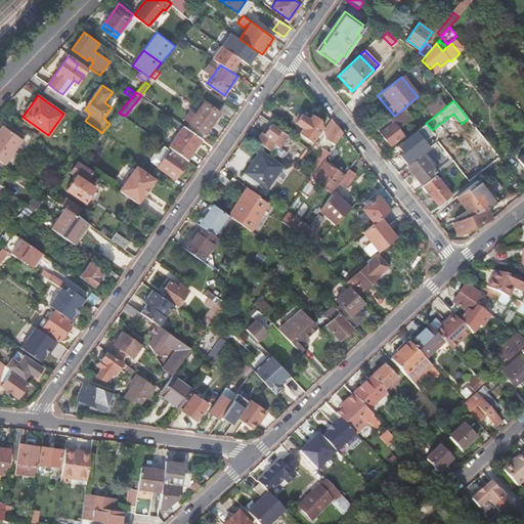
[(441,100),(430,110),(429,110),(434,117),(446,106),(441,100)]
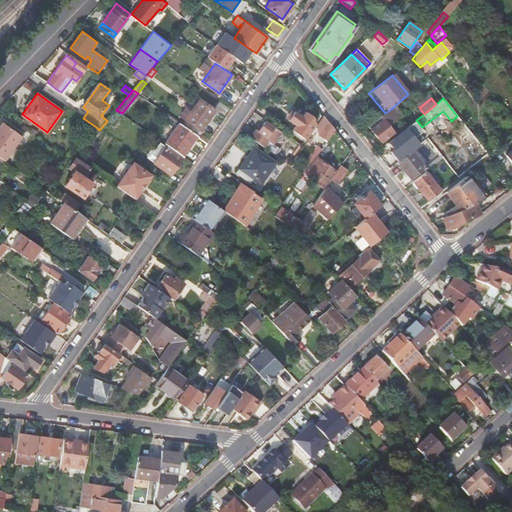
[(180,116),(185,119),(201,130),(203,132),(204,132),(201,129),(215,109),(214,109),(199,99),(190,112),(185,108),(180,116)]
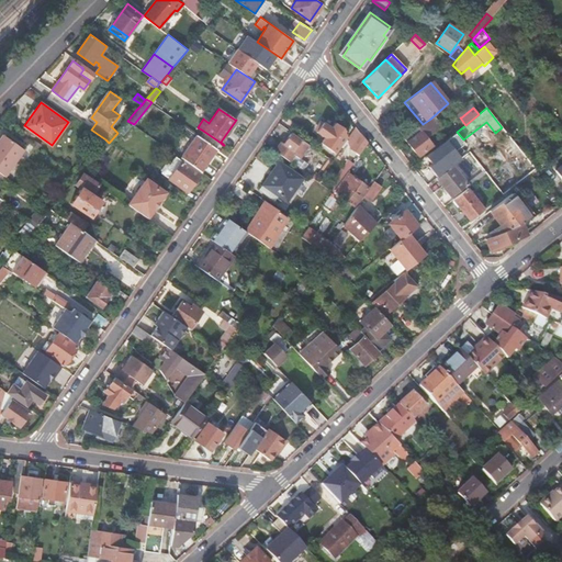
[(429,120),(423,124),(404,138),(418,156),(433,146),(427,138),(437,130),(429,120)]
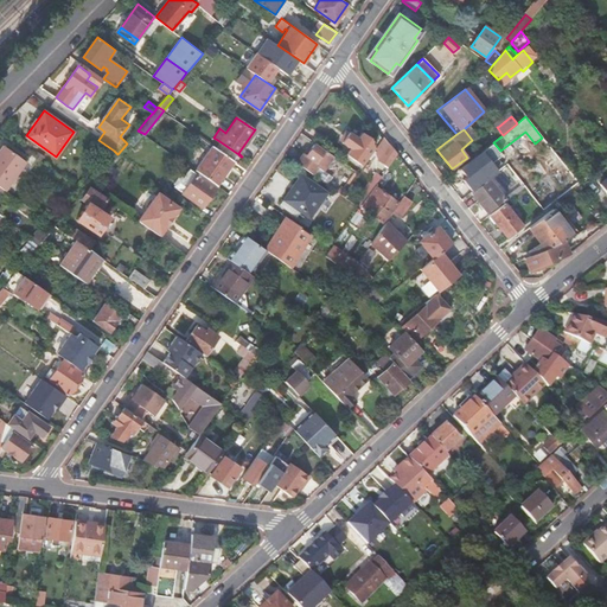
[(138,131),(129,141),(133,145),(141,134),(138,131)]
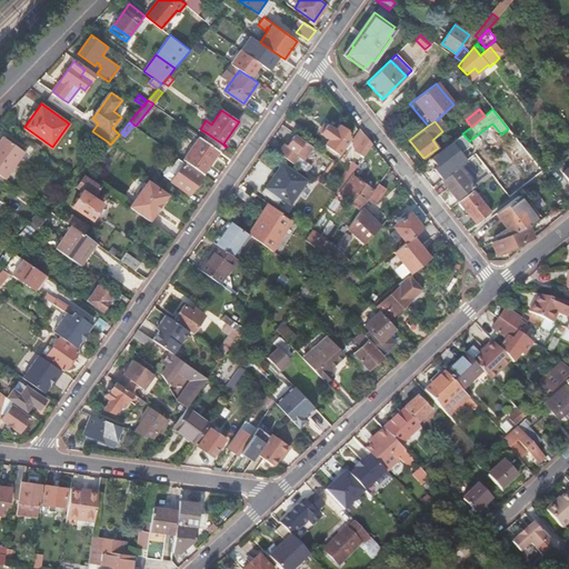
[(330,137),(326,145),(339,153),(349,140),(342,136),(347,129),(340,123),(335,131),(331,129),(327,135),(330,137)]
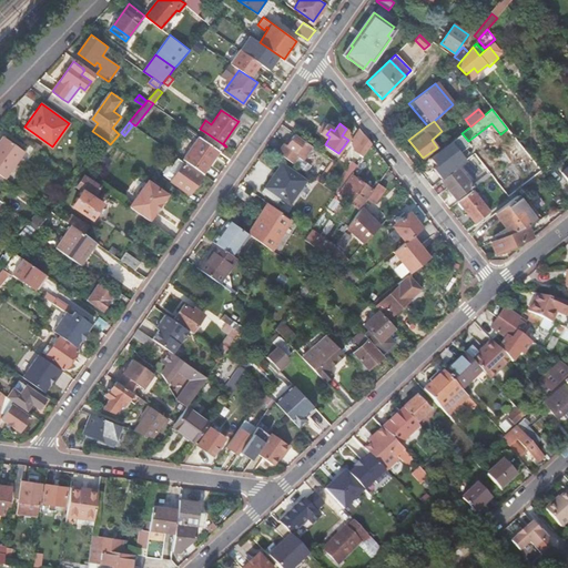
[(372,144),(359,129),(351,141),(354,150),(363,156),(372,144)]
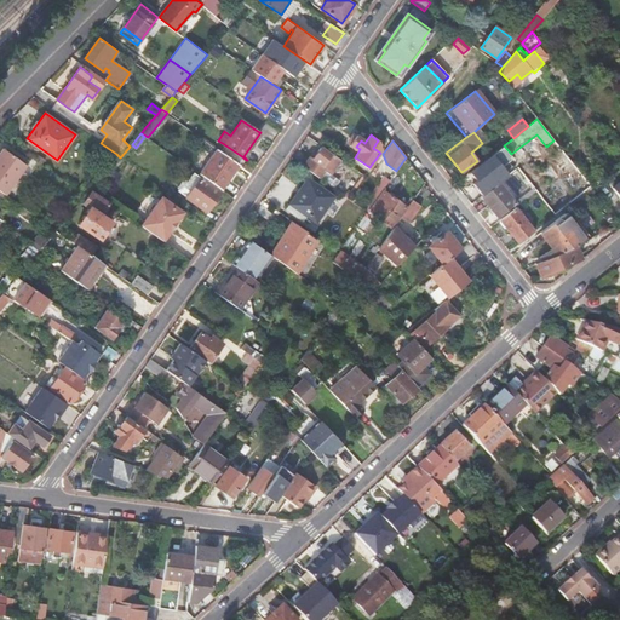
[(220,150),(239,165),(244,158),(224,144),(220,150)]
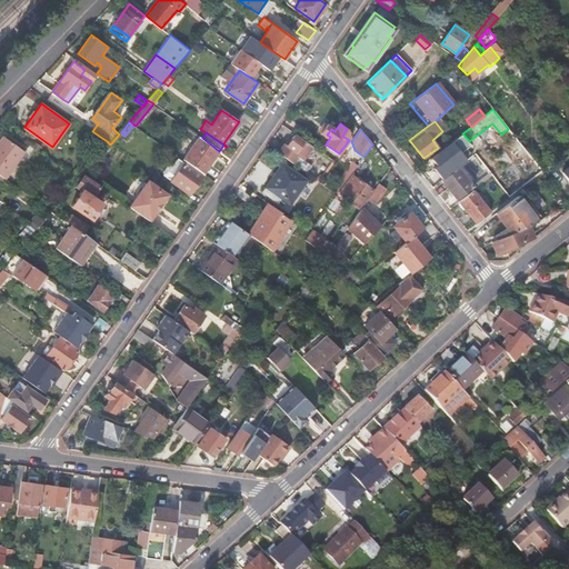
[(285,142),(278,152),(292,162),(299,153),(297,151),(305,140),(296,133),(287,145),(285,142)]
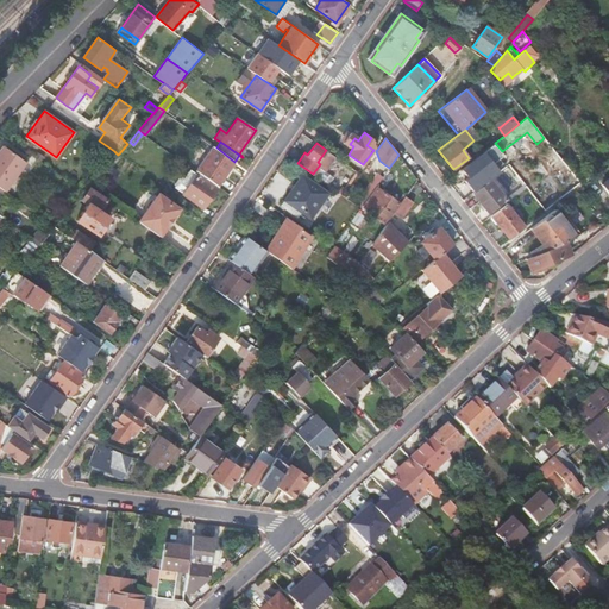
[(0,186),(5,190),(26,162),(4,145),(0,149),(0,186)]
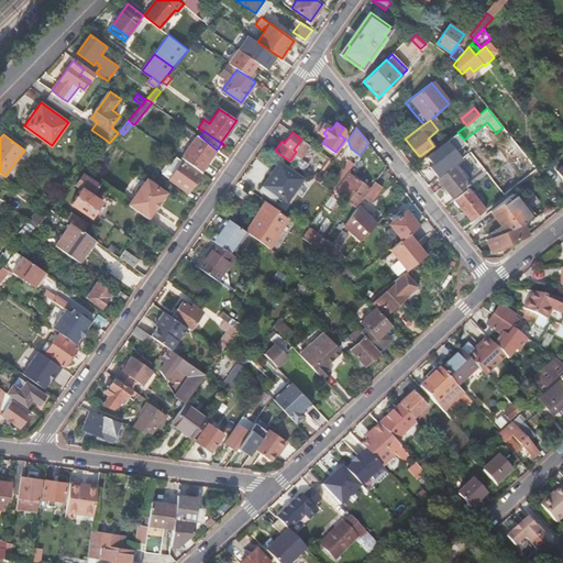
[(197,135),(180,157),(201,172),(217,150),(200,136),(197,135)]
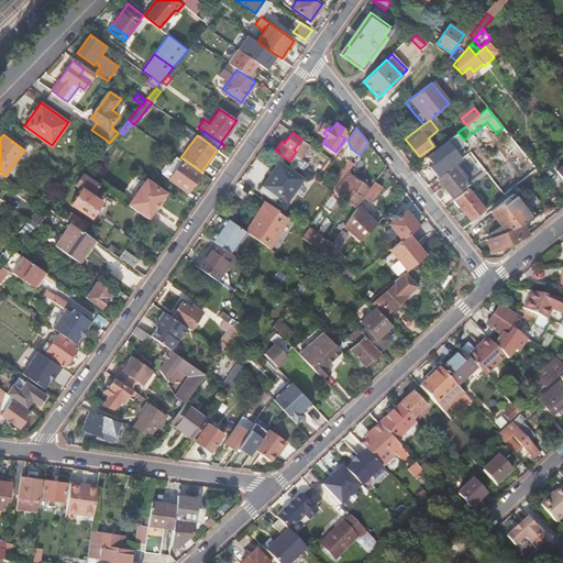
[(515,158),(522,152),(509,136),(501,142),(515,158)]
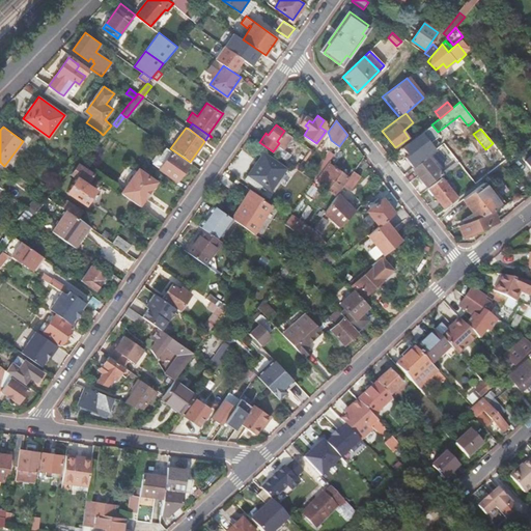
[(443,143),(458,162),(465,157),(450,138),(443,143)]
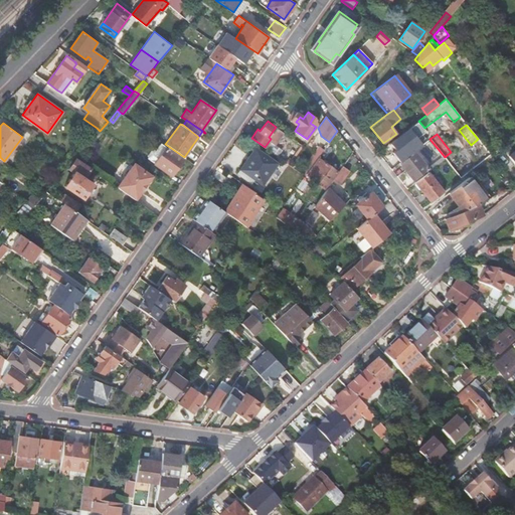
[(94,149),(98,143),(93,139),(89,145),(94,149)]
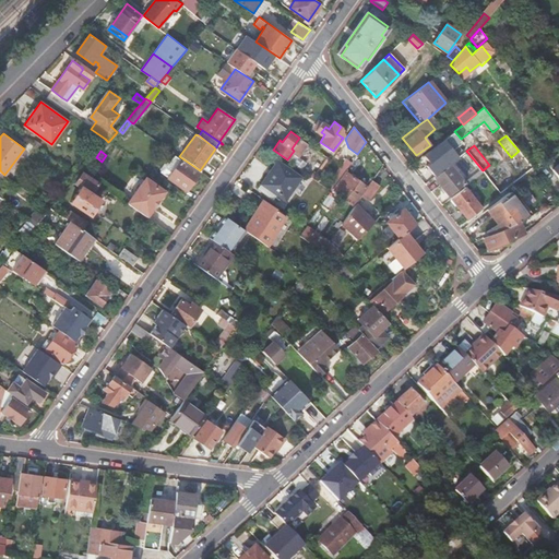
[(159,171),(168,177),(186,189),(199,171),(181,159),(175,155),(169,163),(167,162),(166,163),(164,163),(161,168),(161,170),(159,171)]
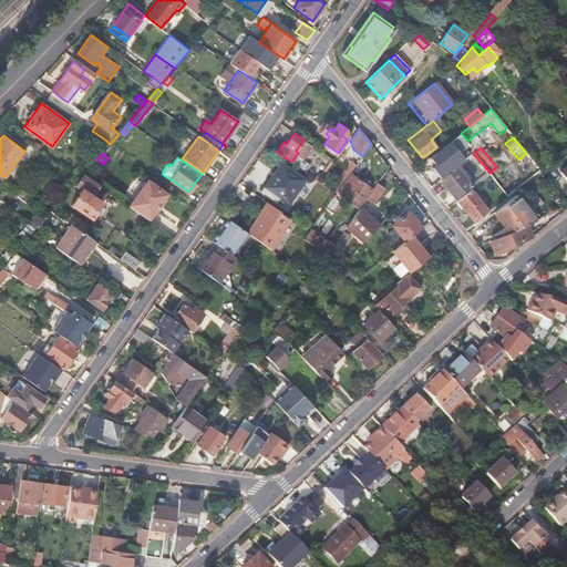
[(347,168),(351,172),(358,163),(353,160),(347,168)]
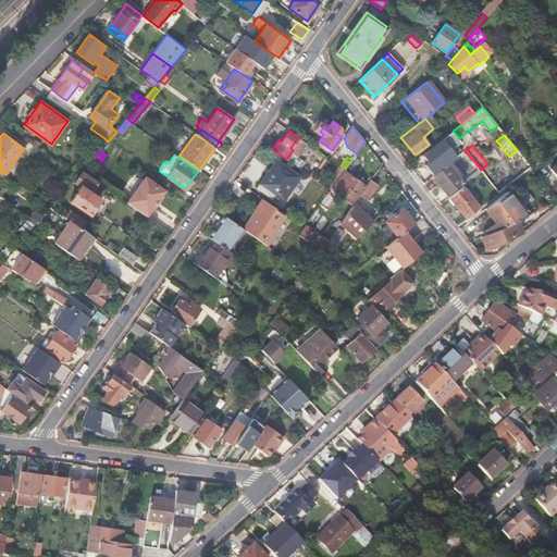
[(276,160),(260,183),(274,193),(283,199),(299,176),(276,160)]
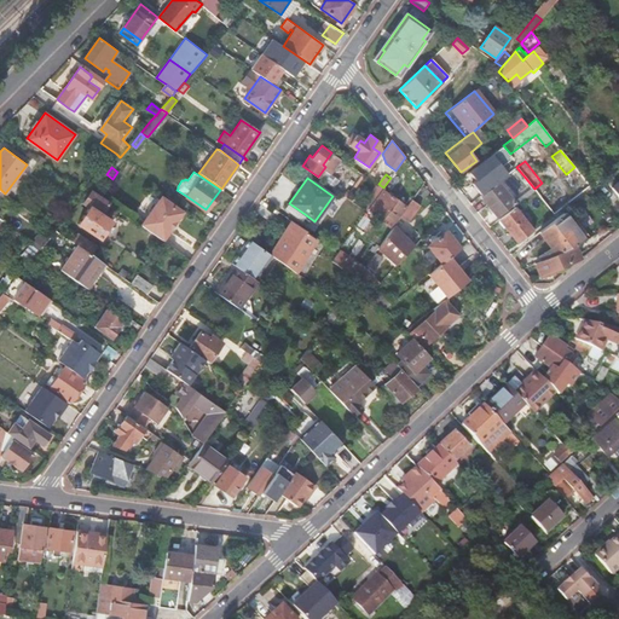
[(370,207),(382,190),(383,187),(379,184),(365,203),(370,207)]
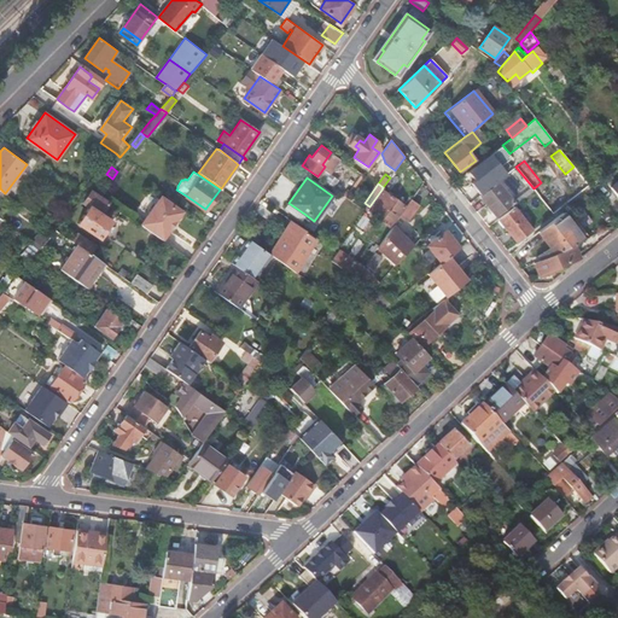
[(499,185),(482,198),(496,216),(513,203),(499,185)]
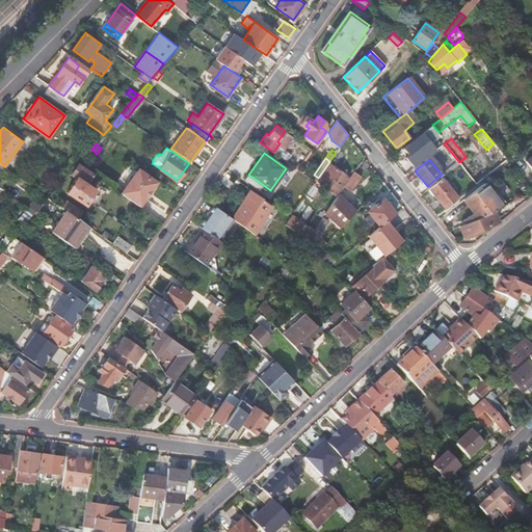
[(62,163),(51,178),(56,182),(69,167),(62,163)]
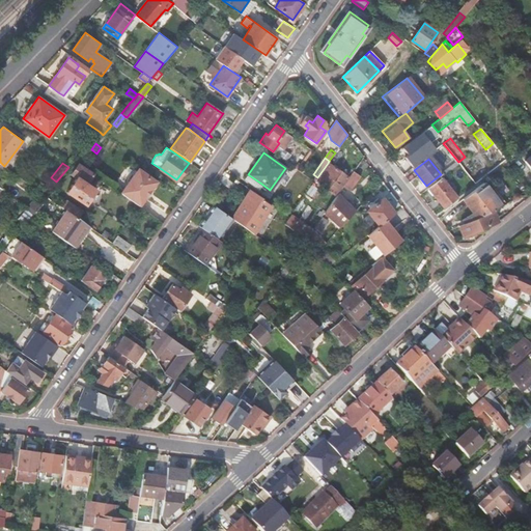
[(317,177),(315,179),(335,194),(347,176),(328,163),(317,177)]
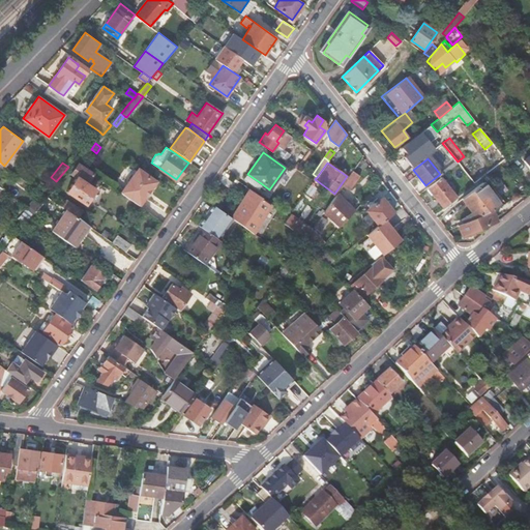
[(85,183),(86,181),(92,174),(78,164),(70,174),(76,177),(66,192),(85,203),(94,189),(85,183)]
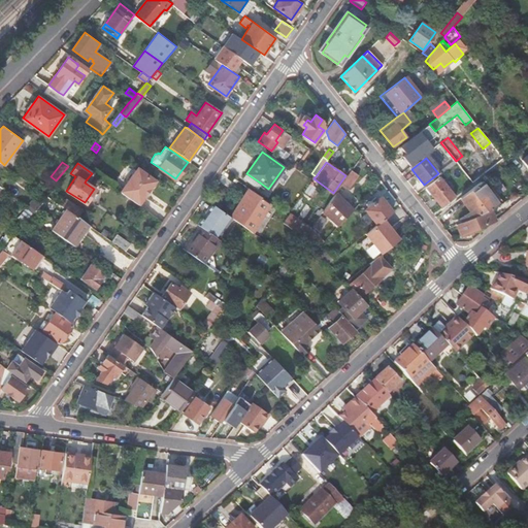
[(137,167),(120,192),(138,204),(156,180),(137,167)]
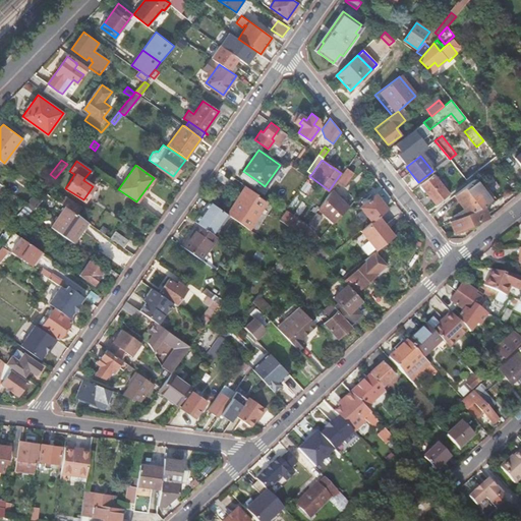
[(354,171),(347,167),(338,180),(344,185),(354,171)]
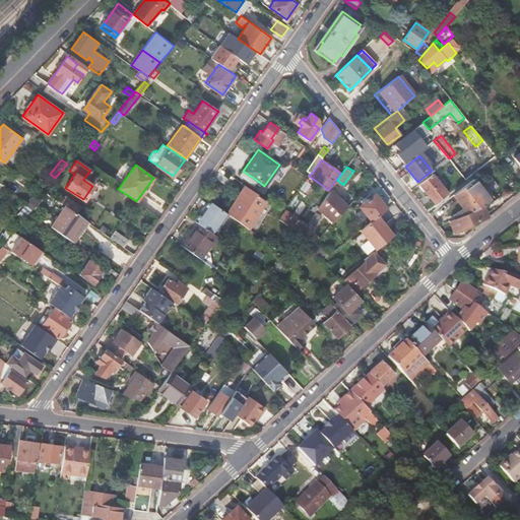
[(256,180),(243,171),(240,175),(253,184),(256,180)]
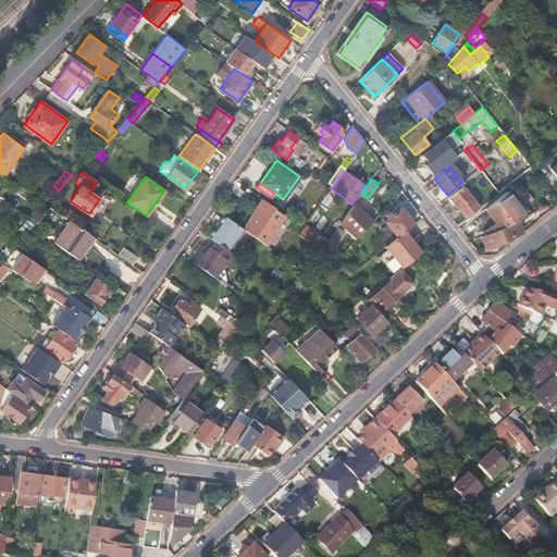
[(466,219),(480,208),(463,186),(449,198),(466,219)]
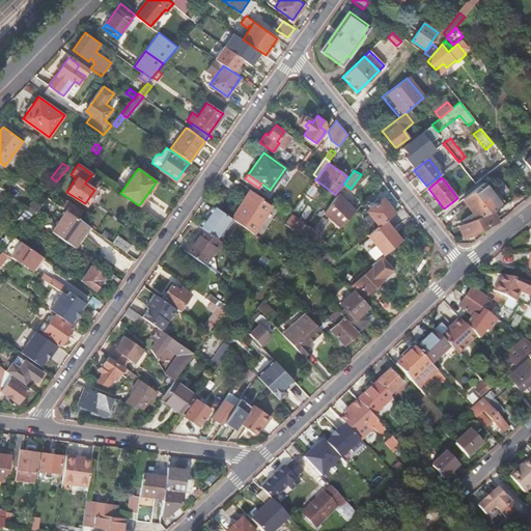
[(95,188),(86,182),(85,184),(94,190),(95,188)]
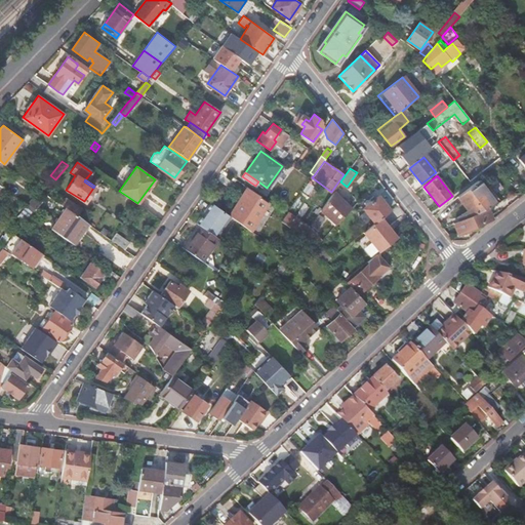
[(495,204),(478,180),(457,197),(472,215),(486,208),(495,204)]
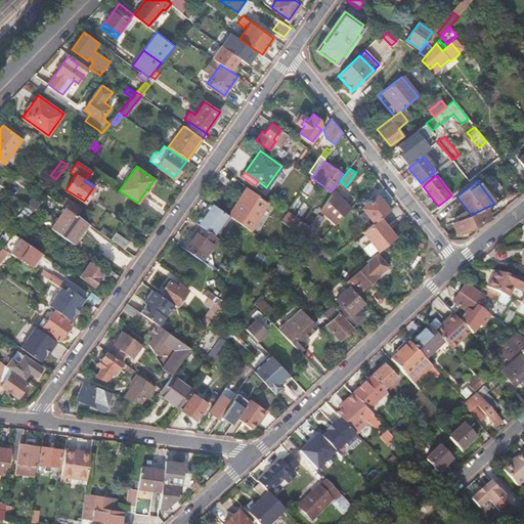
[(229,215),(230,216),(250,229),(267,203),(258,197),(259,195),(247,187),(229,215)]
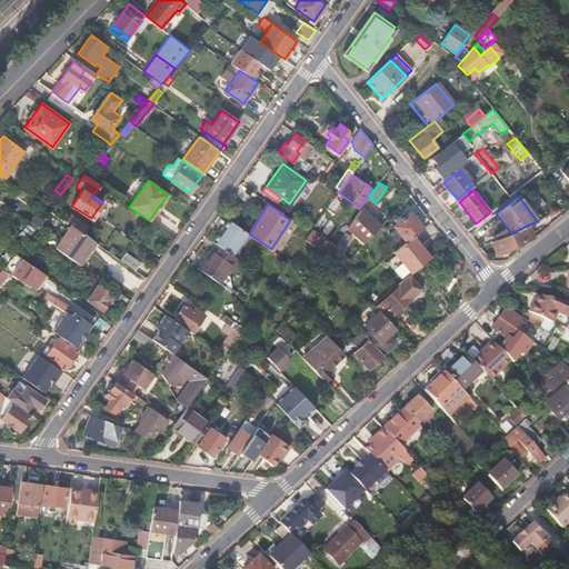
[(328,207),(315,226),(318,228),(331,209),(328,207)]
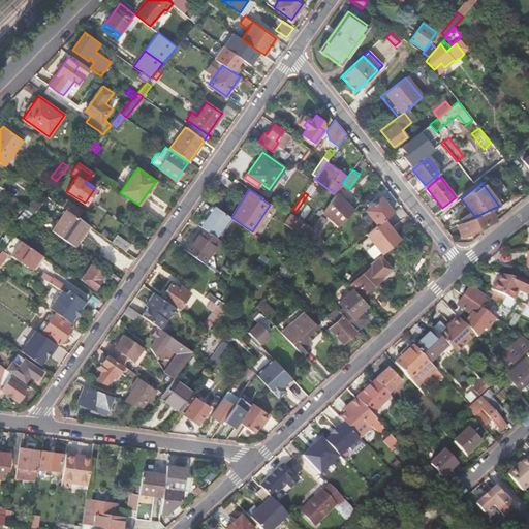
[(324,209),(339,224),(352,210),(337,192),(324,209)]
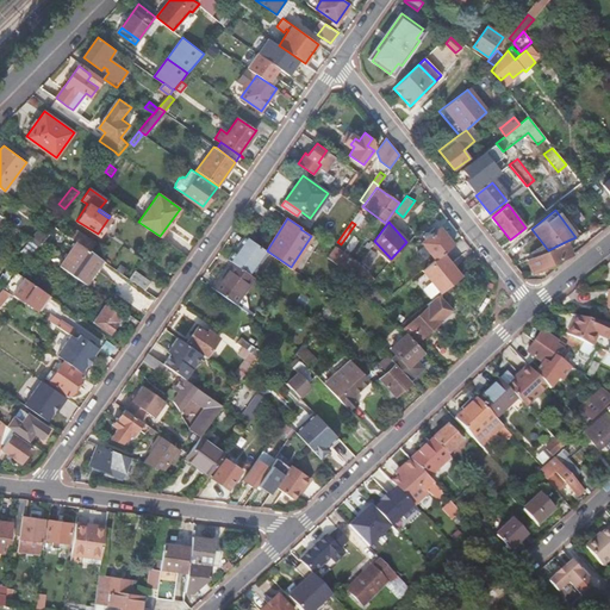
[(444,253),(453,246),(440,228),(422,242),(435,260),(444,253)]
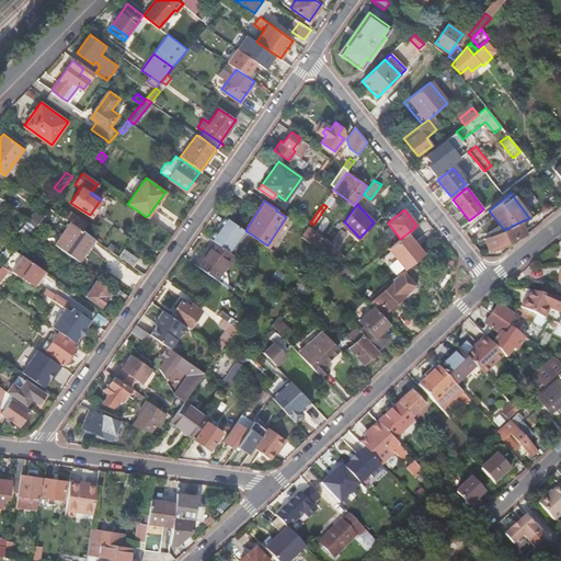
[(32,220),(37,224),(44,215),(39,212),(32,220)]
